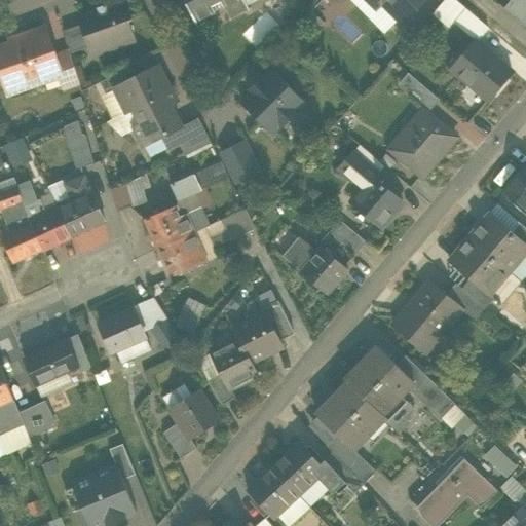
[(183,0),(195,22),(225,6),(237,0),(183,0)]
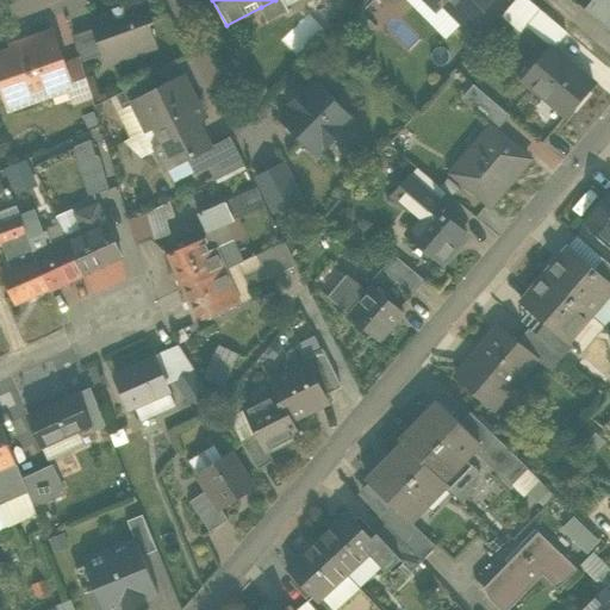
[(288,10),(286,7),(282,0),(275,0),(261,7),(267,20),(288,10)]
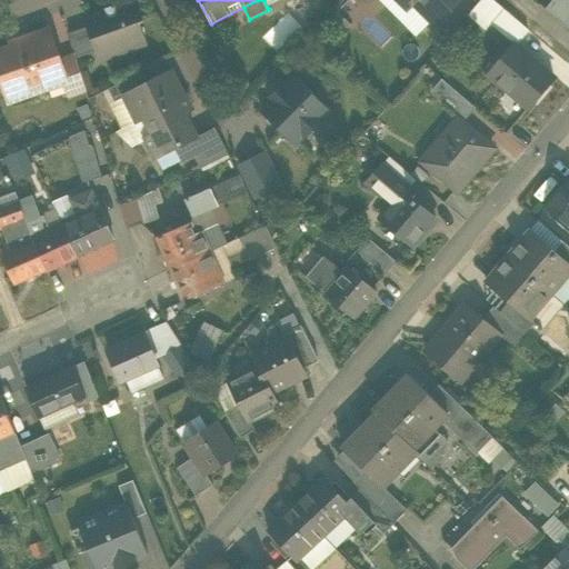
[(412,2),(435,25),(458,0),(397,0),(407,9),(412,2)]
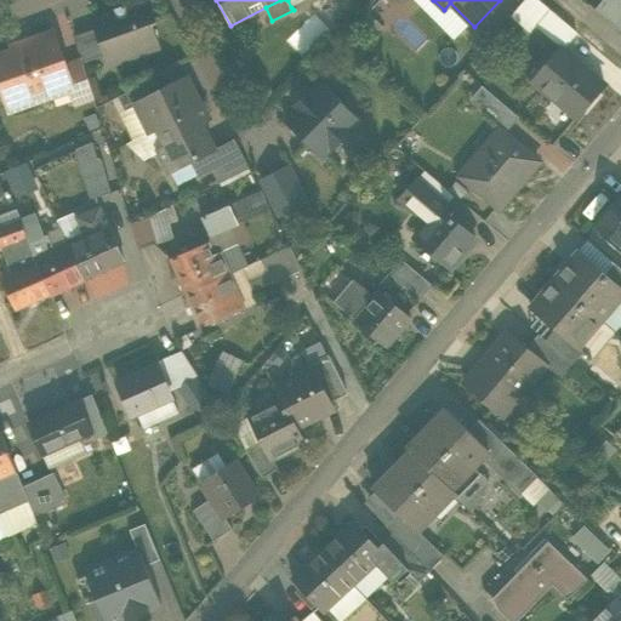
[(531,30),(539,23),(550,10),(537,0),(524,0),(513,13),(531,30)]
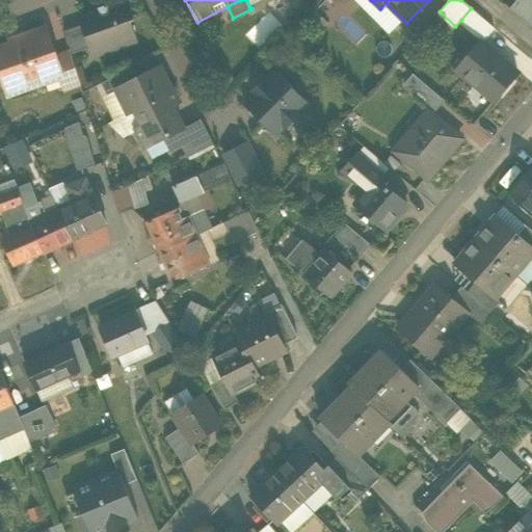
[(531,0),(515,0),(509,8),(531,26),(531,0)]
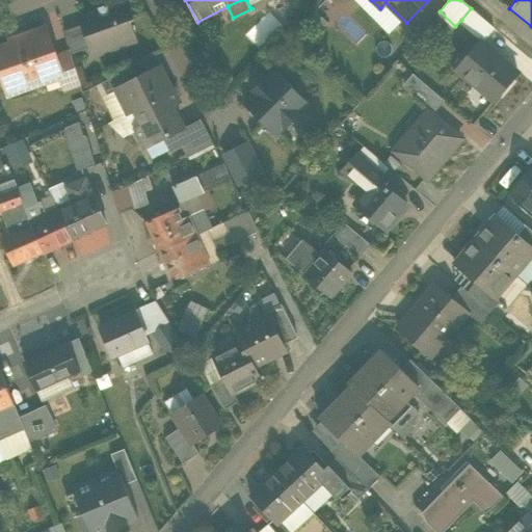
[(104,43),(107,51),(136,42),(129,21),(133,20),(126,1),(108,7),(108,4),(98,8),(98,9),(89,12),(90,15),(80,19),(82,25),(90,48),(104,43)]
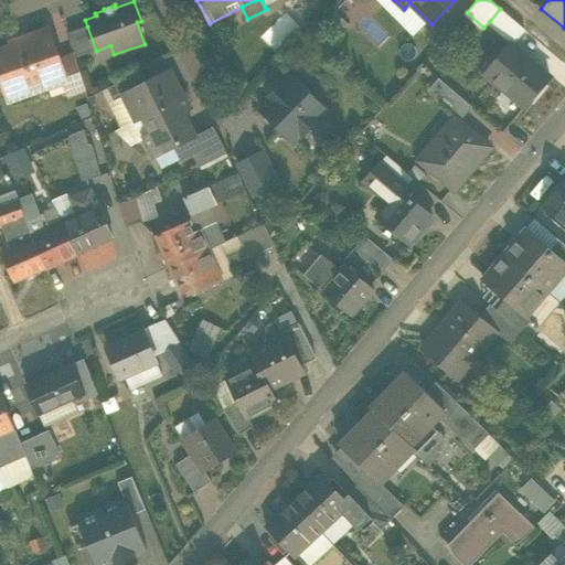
[(524,30),(500,9),(490,21),(514,42),(524,30)]
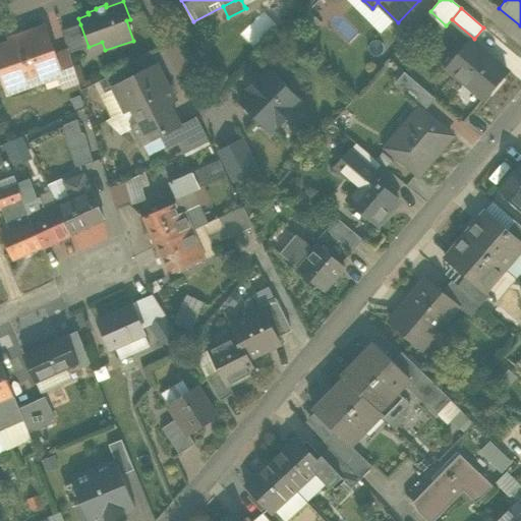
[(63,31),(68,51),(69,54),(89,47),(80,24),(63,31)]
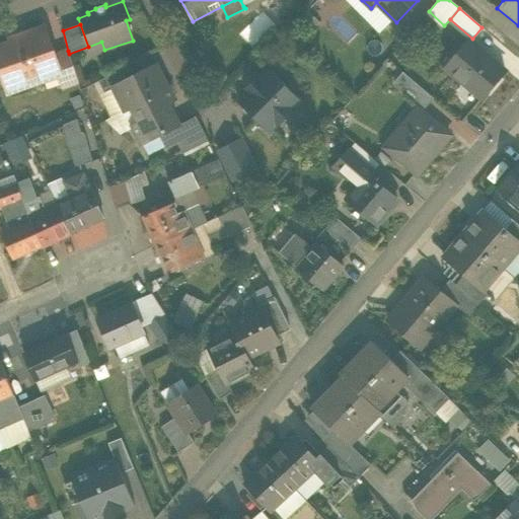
[(23,80),(25,86),(44,80),(42,77),(56,72),(58,71),(52,56),(43,29),(24,35),(26,40),(0,48),(0,66),(7,86),(23,80)]
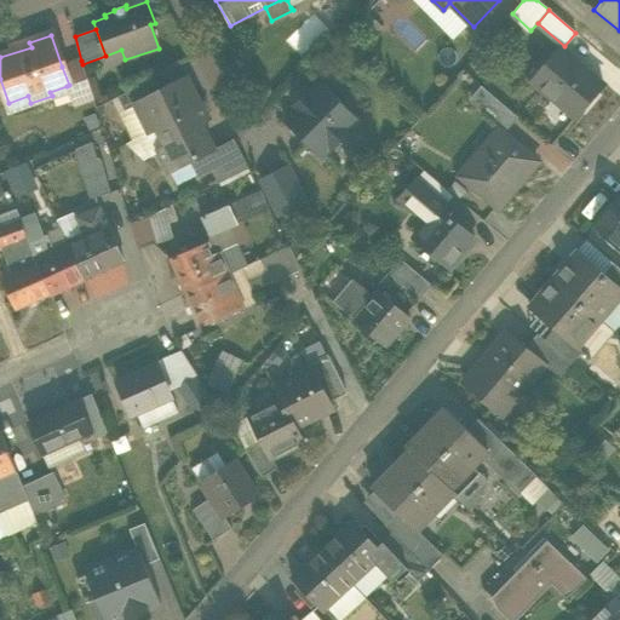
[(532,82),(575,119),(603,85),(561,49),(532,82)]
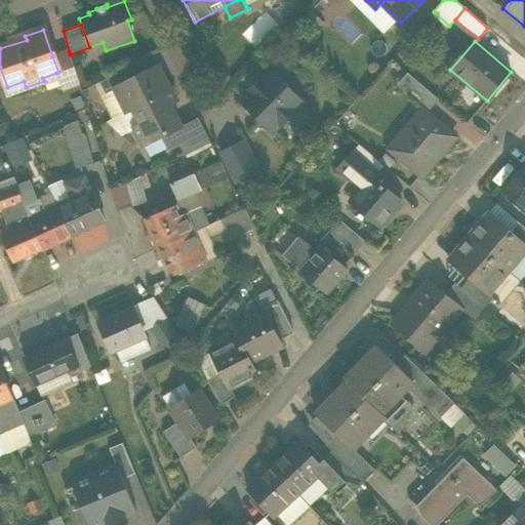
[(103,42),(89,47),(91,55),(106,50),(103,42)]
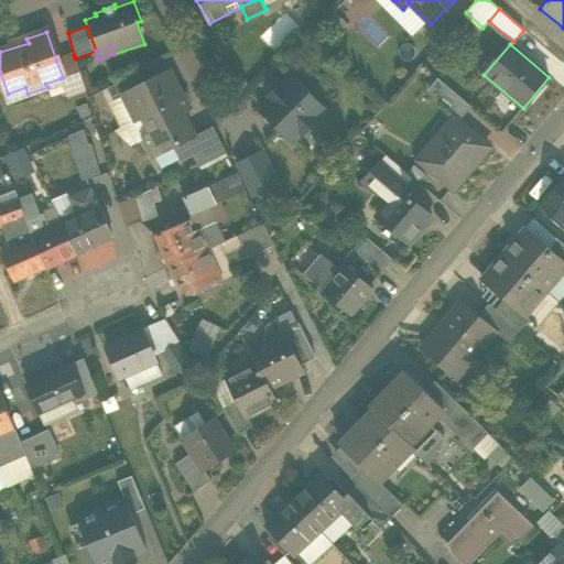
[(84,86),(75,58),(74,55),(56,61),(63,77),(61,78),(63,82),(66,93),(84,86)]
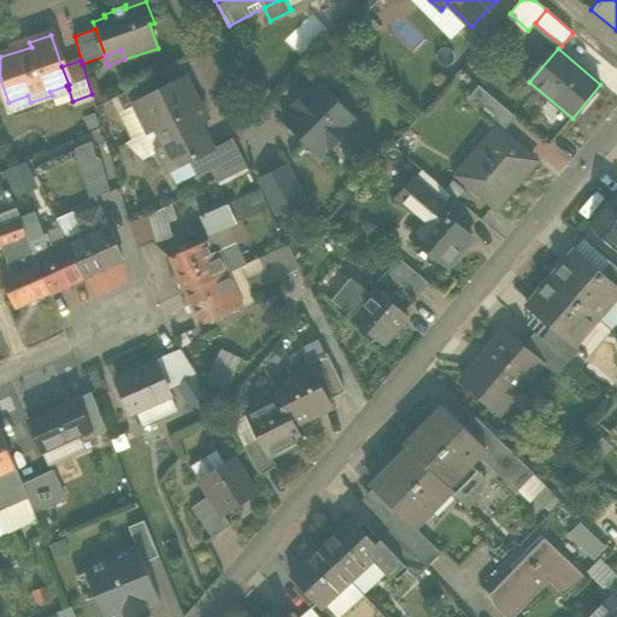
[(117,97),(124,111),(135,105),(134,104),(159,90),(153,78),(117,97)]
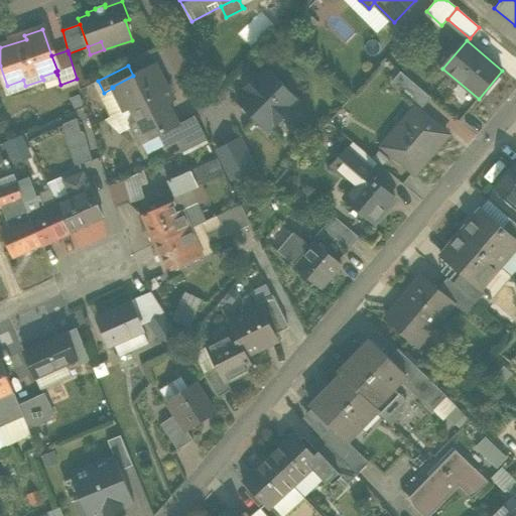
[(172,99),(167,89),(155,66),(133,76),(112,87),(113,88),(124,110),(124,111),(133,107),(138,117),(137,121),(131,124),(140,143),(158,135),(174,126),(176,121),(173,115),(168,114),(165,107),(170,104),(172,99)]
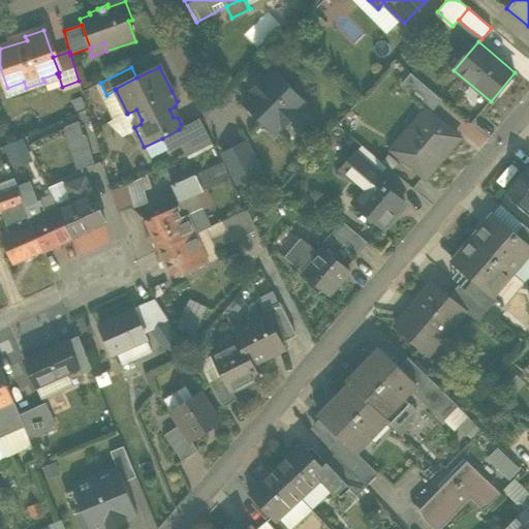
[(243,104),(274,134),(281,127),(283,129),(300,113),(298,111),(306,102),(275,71),(263,83),(261,80),(251,90),(254,93),(243,104)]
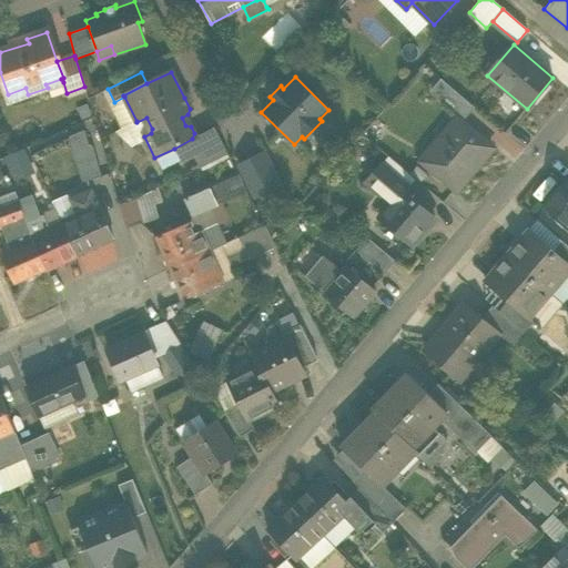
[(46,84),(48,88),(63,82),(61,79),(46,84)]
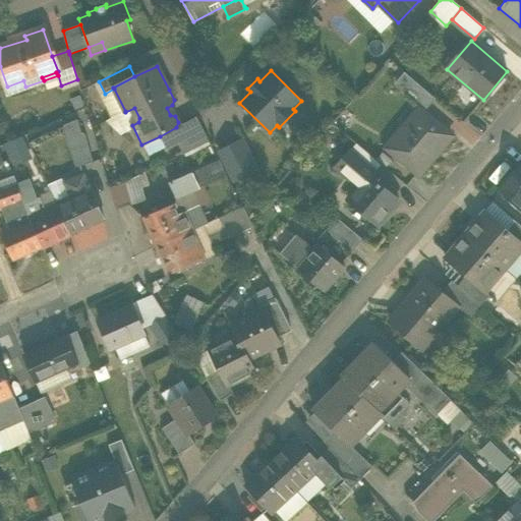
[(396,84),(424,109),(433,98),(406,74),(396,84)]
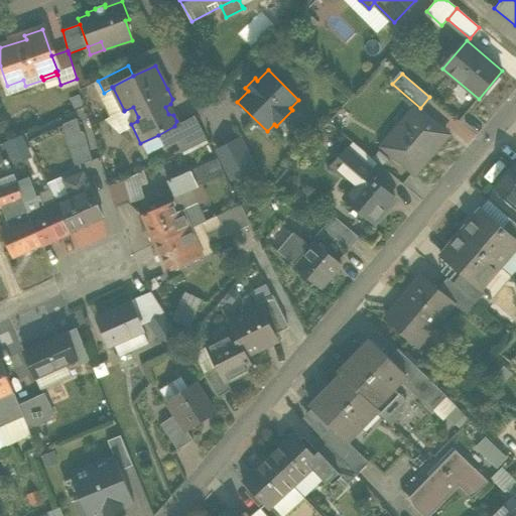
[(23,80),(7,86),(9,92),(25,86),(23,80)]
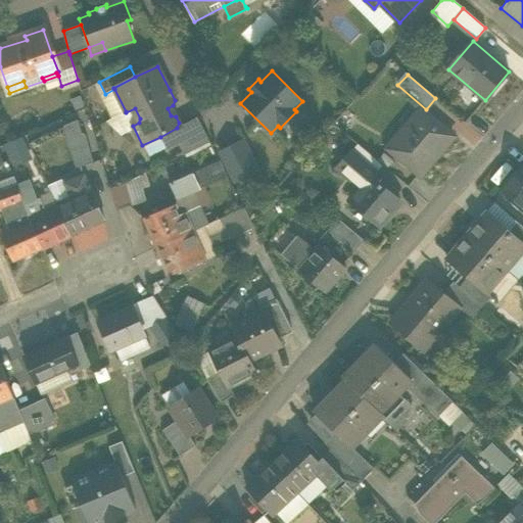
[(390,151),(418,175),(438,150),(440,152),(454,137),(420,109),(403,129),(408,132),(390,151)]
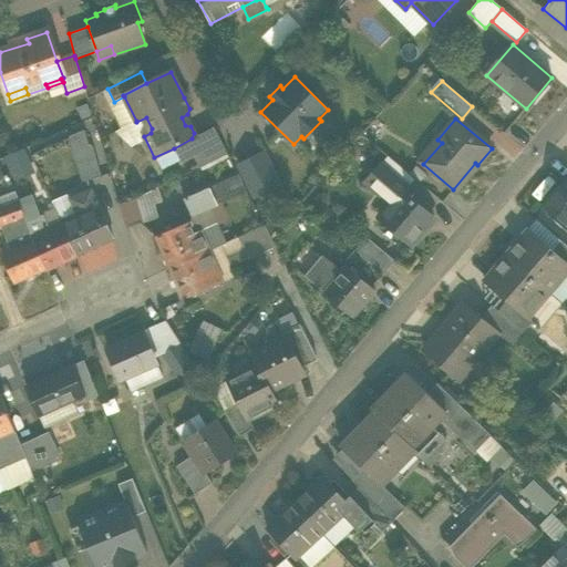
[(194,155),(199,167),(227,154),(215,129),(195,140),(192,138),(174,148),(181,162),(194,155)]
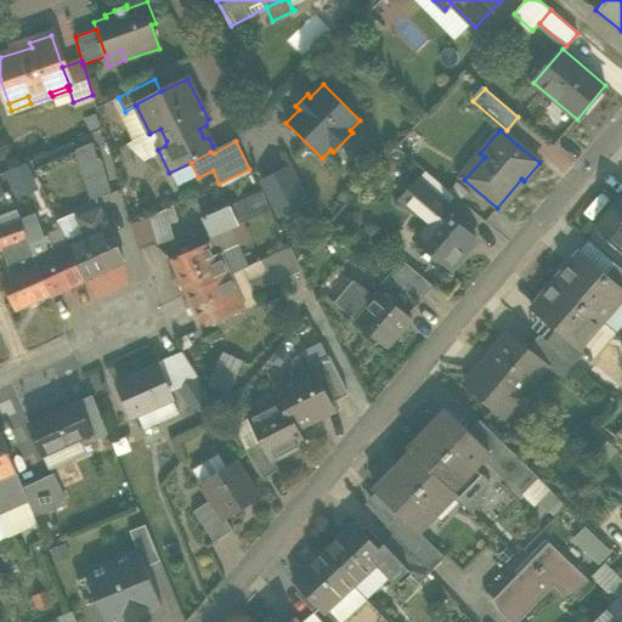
[(80,168),(85,167),(85,165),(97,162),(92,143),(75,152),(80,168)]
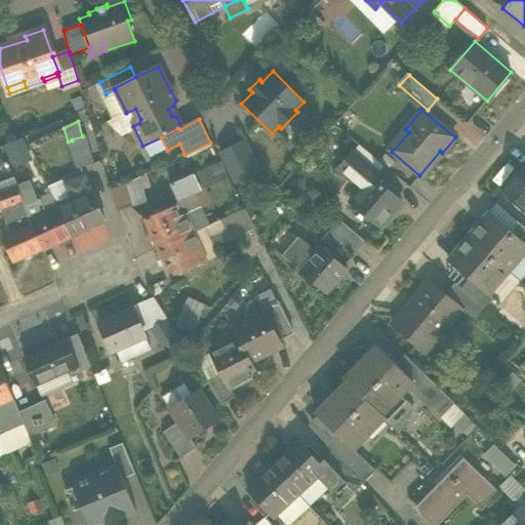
[(390,150),(392,152),(409,132),(405,129),(390,150)]
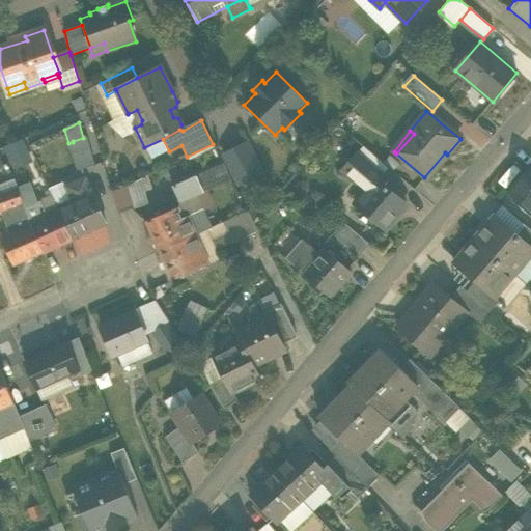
[(4,145),(14,169),(33,161),(23,137),(4,145)]
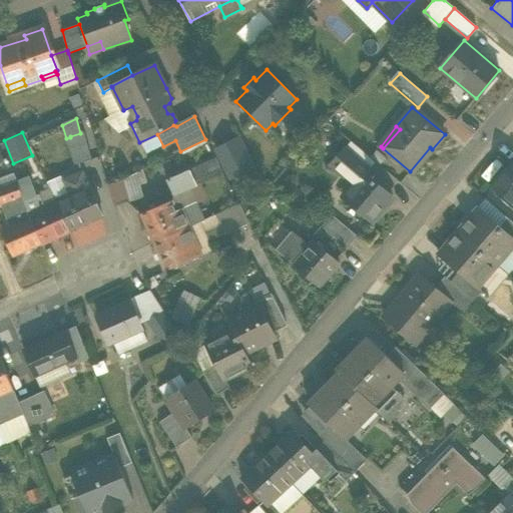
[(83,132),(80,133),(70,136),(70,137),(78,163),(91,159),(83,132)]
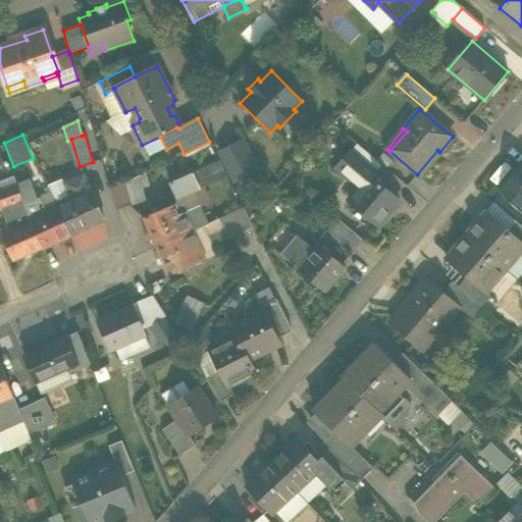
[(219,151),(235,180),(257,169),(242,140),(219,151)]
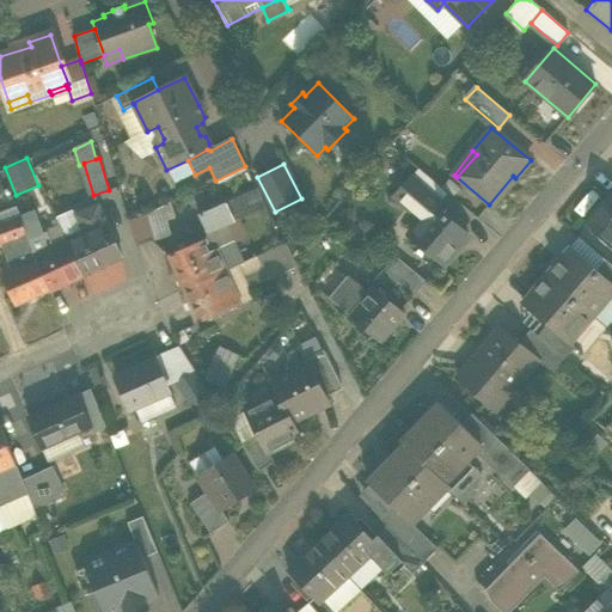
[(418,169),(410,179),(416,184),(424,175),(418,169)]
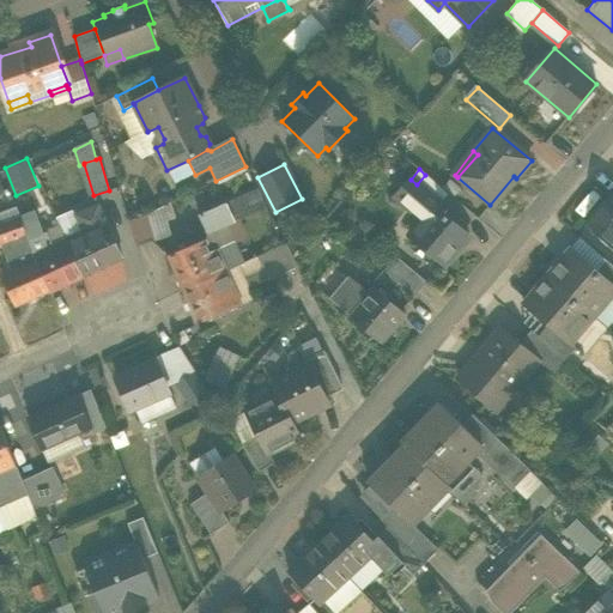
[(417,184),(438,202),(447,193),(425,175),(417,184)]
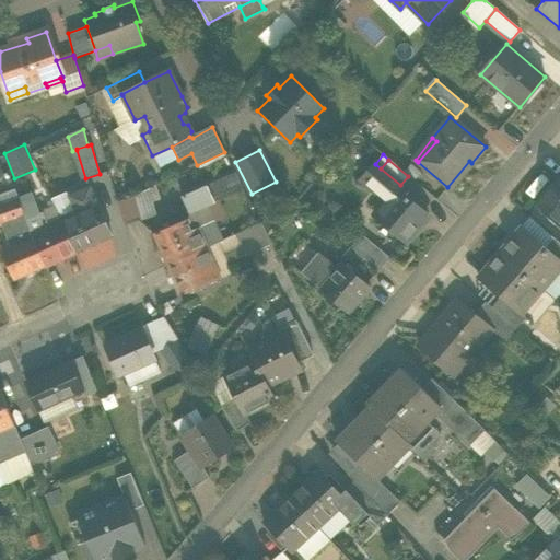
[(374,216),(406,243),(429,217),(398,190),(401,186),(400,185),(381,168),(375,164),(361,181),(386,201),(374,216)]
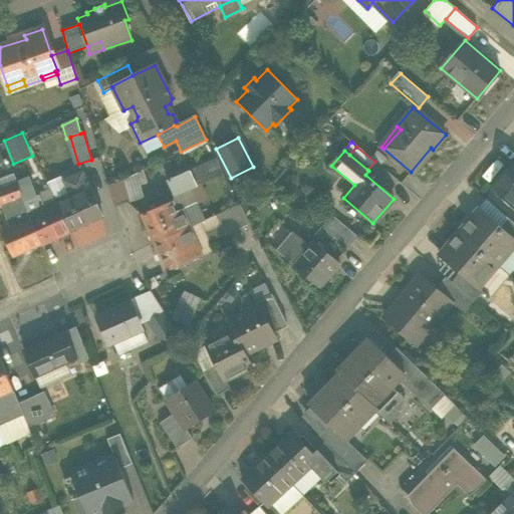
[(216,159),(191,171),(197,185),(224,174),(216,159)]
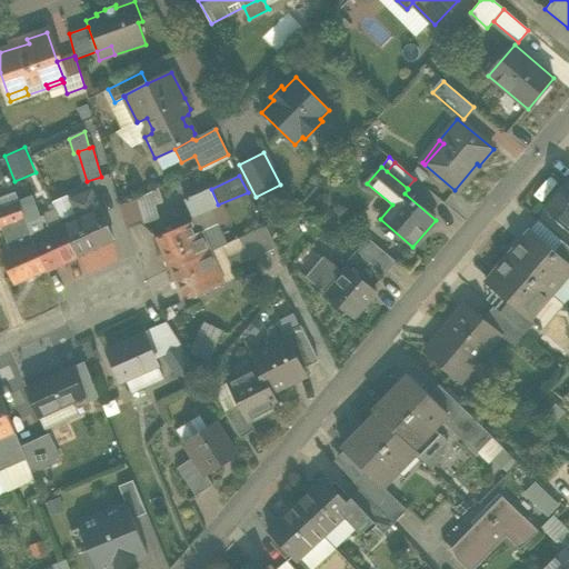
[(568,181),(546,208),(568,227),(568,181)]
